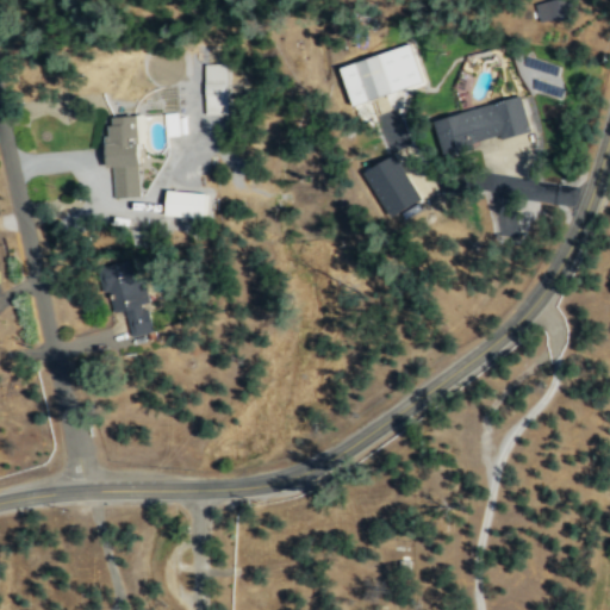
[(568,0),(536,1),(536,19),(570,18),(568,0)]
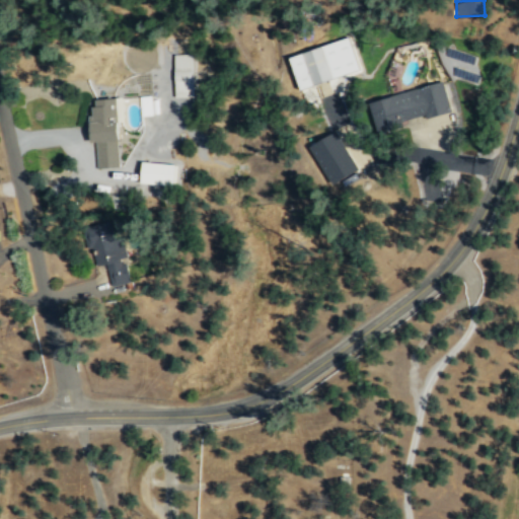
[(358,70),(347,38),(287,56),(297,88),(358,70)]
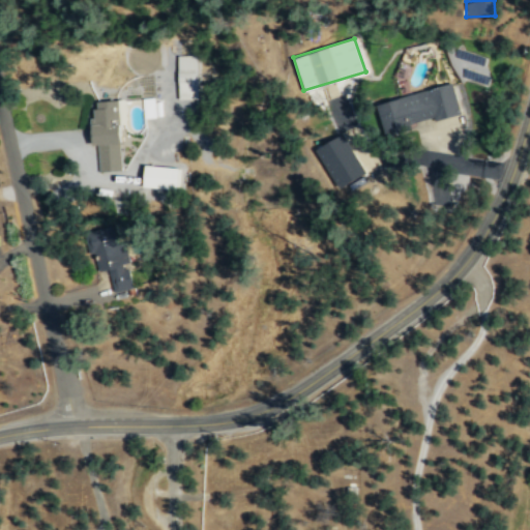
[(177,99),(197,98),(196,55),(176,55),(177,99)]
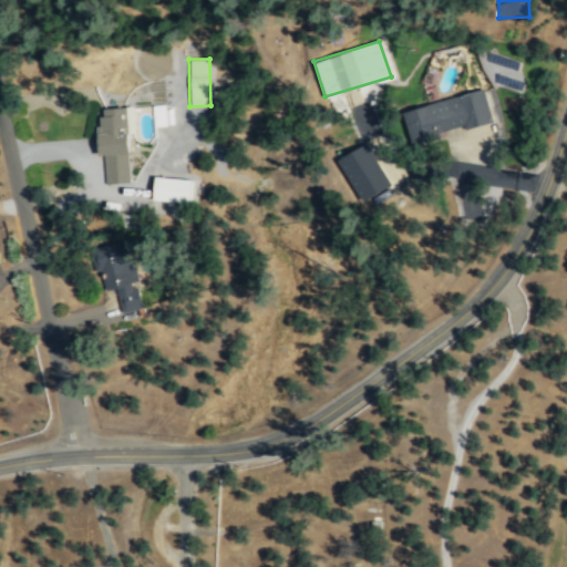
[(491,121),(483,89),(401,110),(410,142),(462,129),(491,121)]
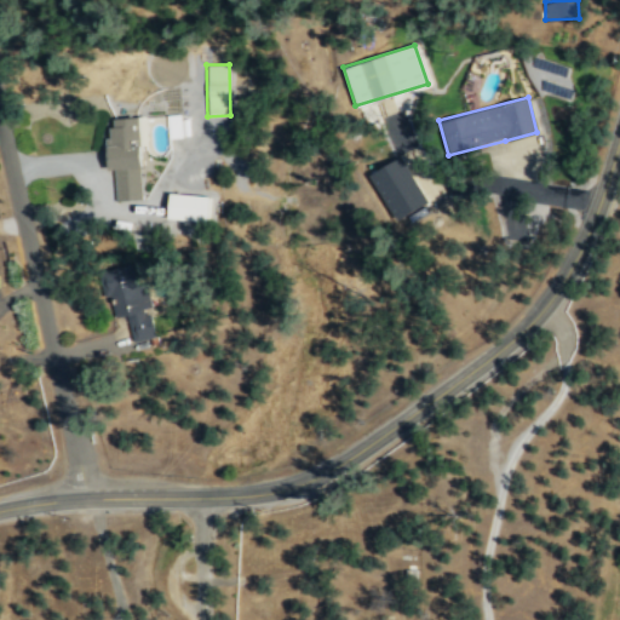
[(138,144),(147,144),(145,116),(112,118),(113,126),(104,127),(107,170),(113,168),(115,200),(141,199),(138,144)]
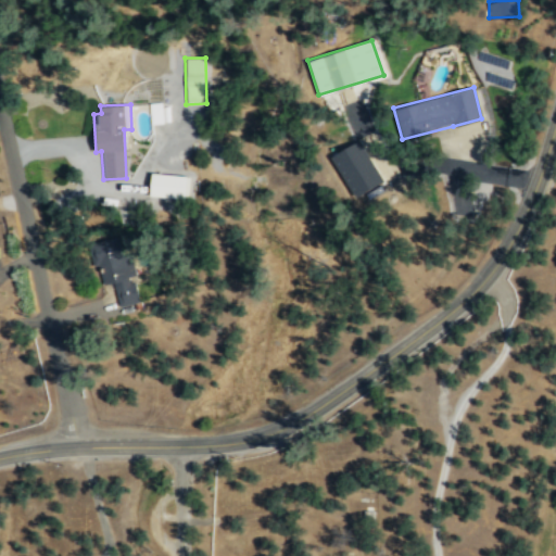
[(331,153),(351,197),(380,184),(362,140),(331,153)]
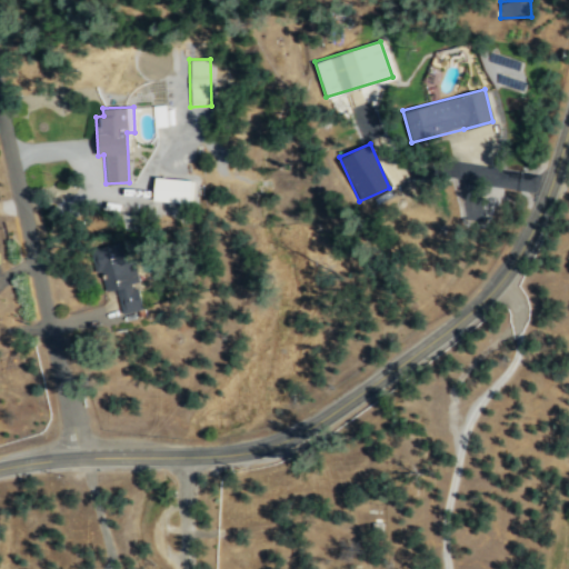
[(190,202),(191,178),(152,178),(152,201),(190,202)]
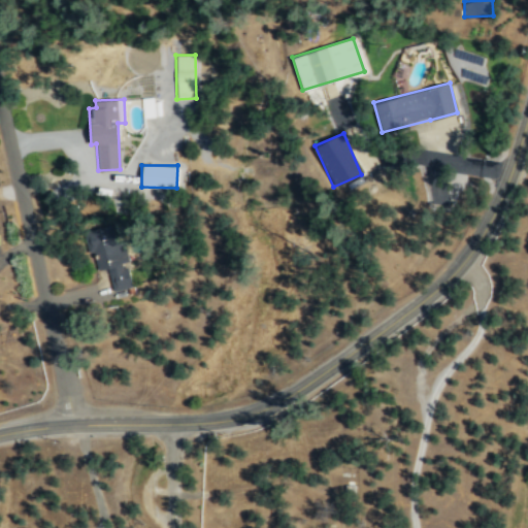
[(132,287),(127,264),(129,263),(124,240),(116,242),(111,225),(87,231),(96,270),(107,267),(112,291),(132,287)]
